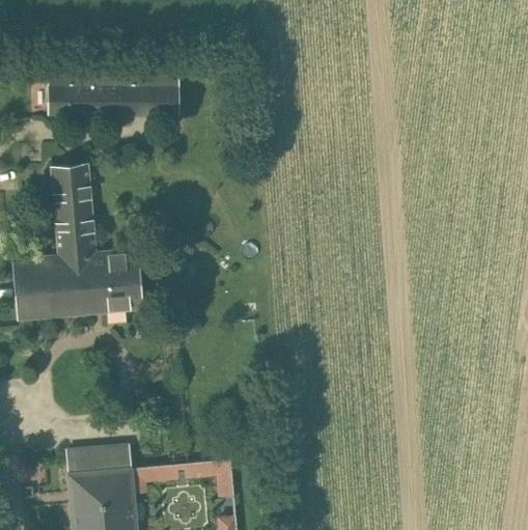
[(45,61),(46,113),(177,112),(177,60),(45,61)]
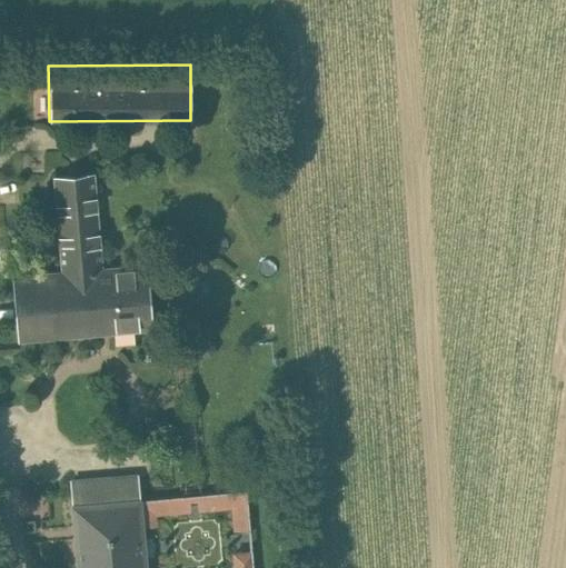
[(11,276),(17,344),(151,331),(146,265),(105,268),(97,171),(51,176),(60,271),(11,276)]
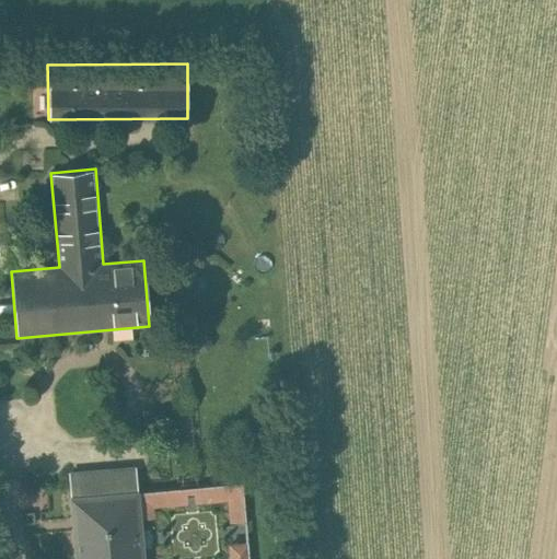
[(71,498),(137,493),(135,468),(69,473),(71,498)]
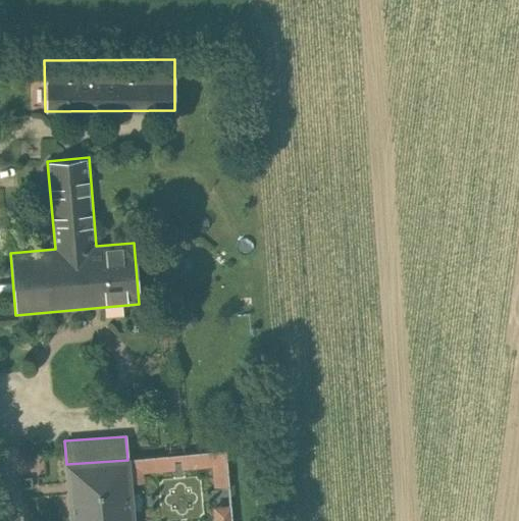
[(231,520),(226,452),(127,460),(128,474),(210,467),(212,488),(226,487),(227,507),(213,508),(214,520),(231,520)]
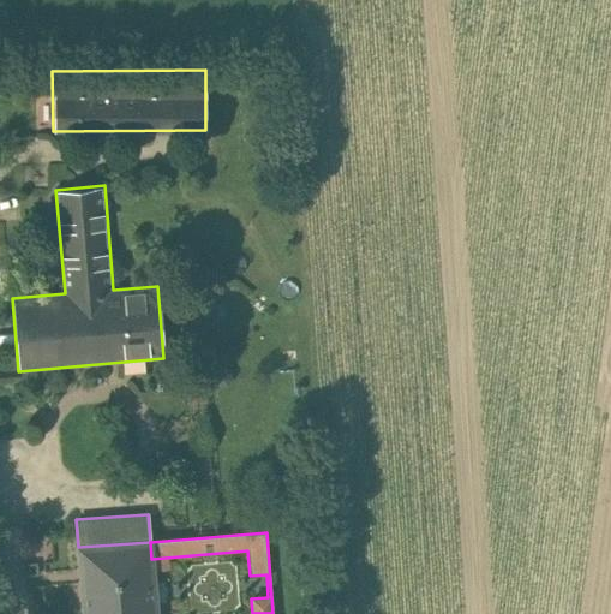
[(78,547),(83,613),(156,613),(151,559),(150,542),(78,547)]
